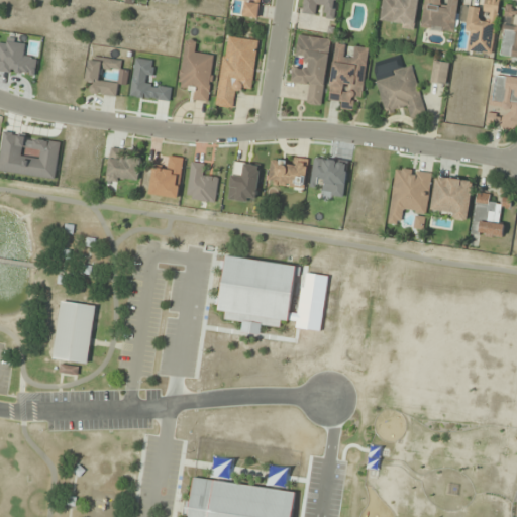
[(263,19),(265,0),(233,0),(234,1),(244,3),(242,16),(263,19)]
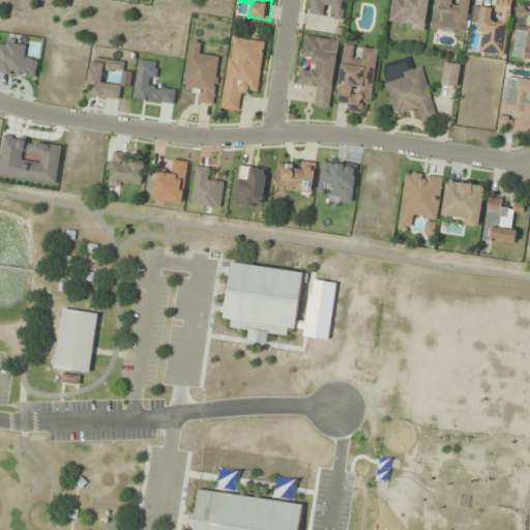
[(391,0),(389,26),(425,31),(429,0),(391,0)]
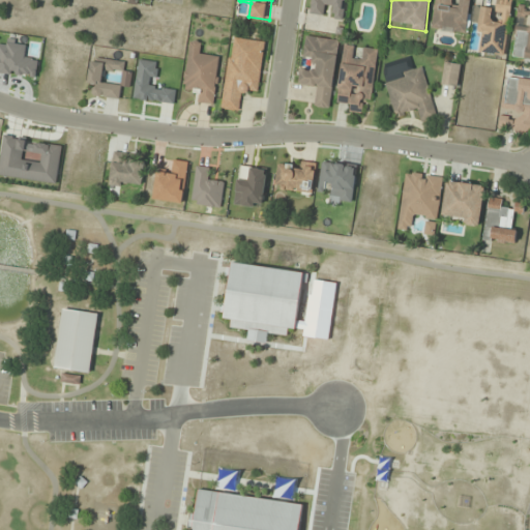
[(435,0),(432,28),(466,33),(471,0),(435,0)]
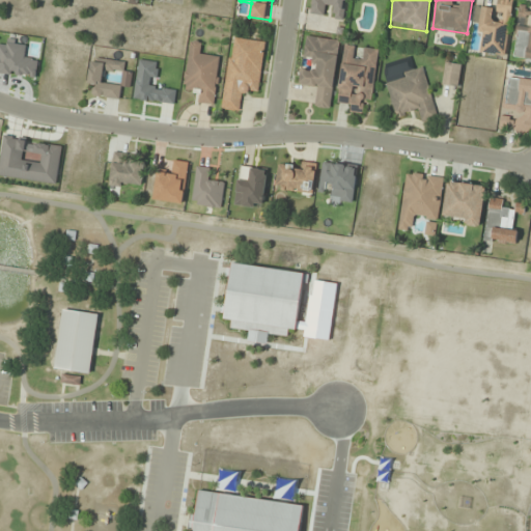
[(507,56),(511,0),(497,0),(497,8),(481,7),(479,33),(483,33),(481,54),(507,56)]
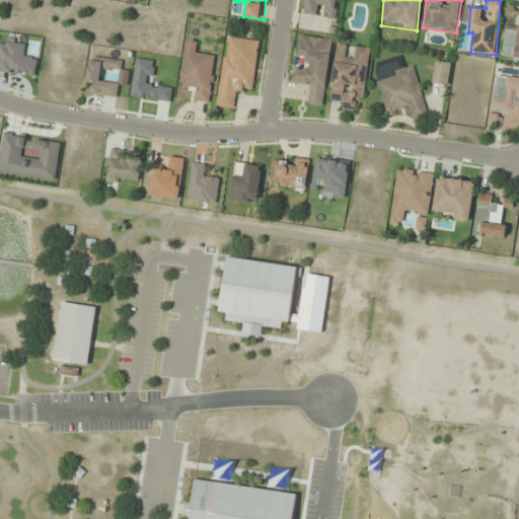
[(518,59),(518,5),(509,4),(502,57),(518,59)]
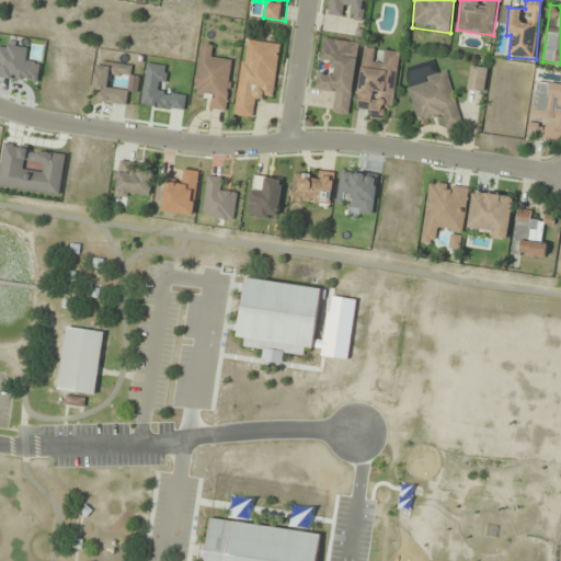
[(350,115),(359,43),(323,37),(320,61),(331,64),(330,71),(319,70),(316,89),(336,91),(333,113),(350,115)]
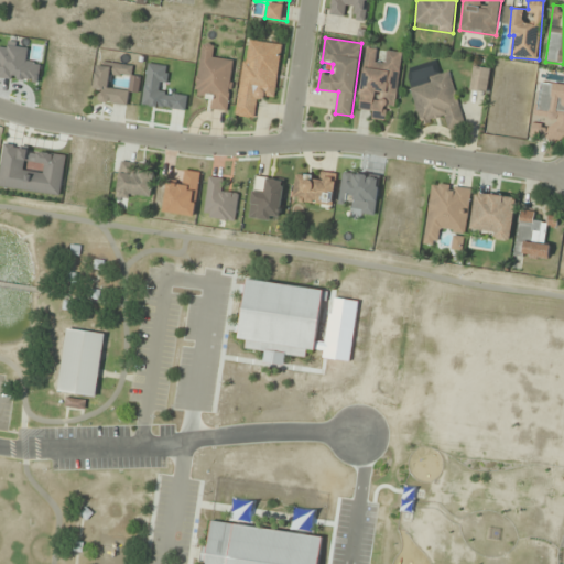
[(236,117),(258,120),(260,97),(275,99),(283,44),(247,39),(236,117)]
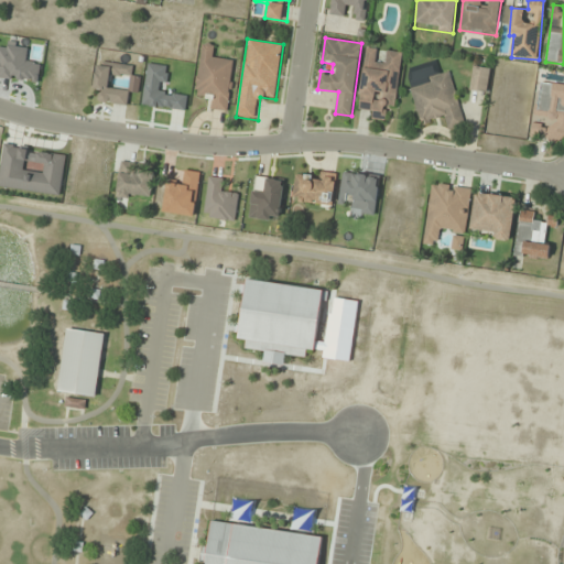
[(203,43),(194,96),(208,98),(207,109),(227,112),(236,61),(212,56),(214,45),(203,43)]
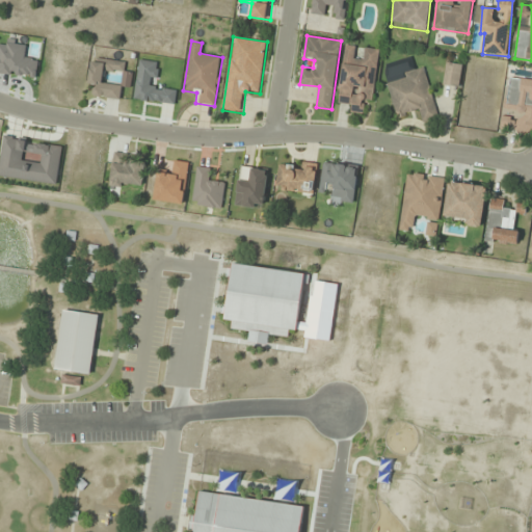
[(380,49),(365,48),(364,57),(355,56),(356,46),(345,44),(338,102),(351,104),(350,112),(364,114),(365,102),(374,103),(380,49)]
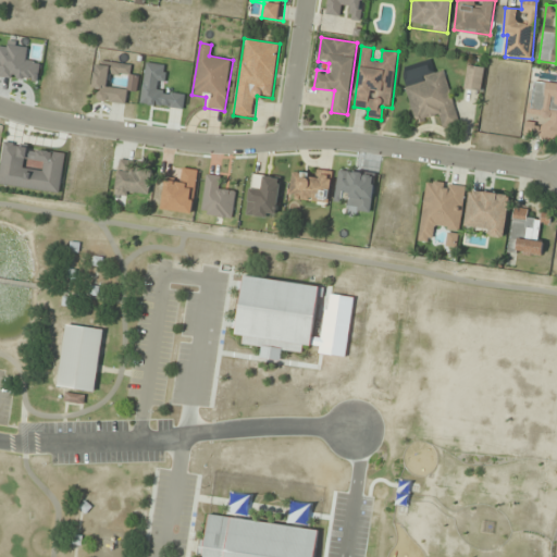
[(109,86),(110,73),(131,76),(133,65),(97,60),(93,88),(101,89),(99,100),(125,104),(128,89),(109,86)]
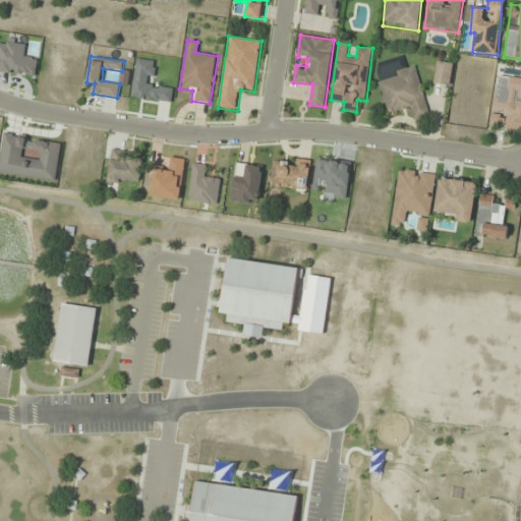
[(453,63),(437,61),(435,83),(451,85),(453,63)]
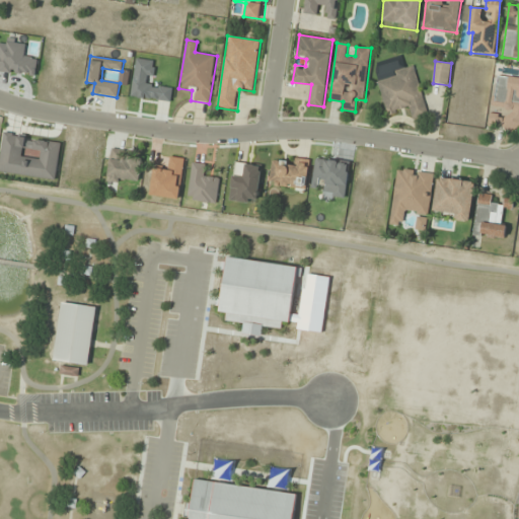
[(416,66),(377,74),(386,116),(409,110),(411,121),(427,117),(416,66)]
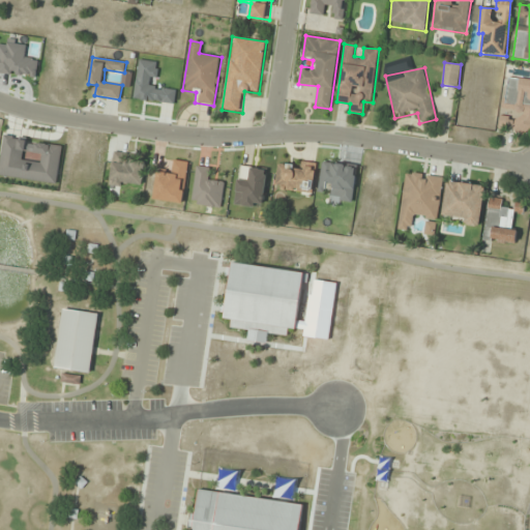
[(498,129),(529,131),(529,78),(505,77),(502,114),(499,114),(498,129)]
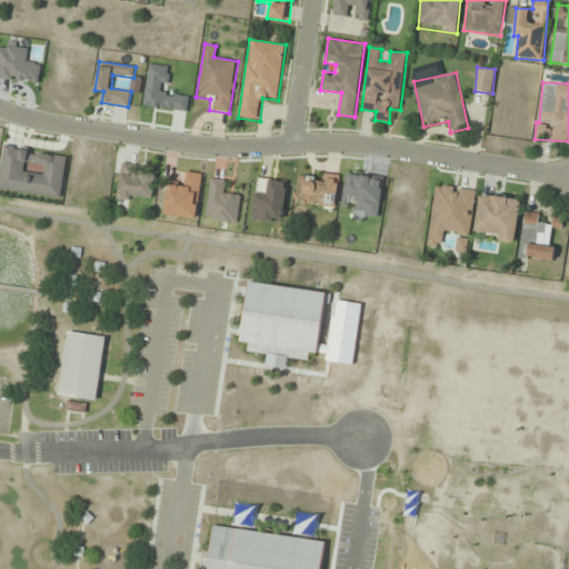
[(151,202),(156,176),(135,172),(136,165),(122,162),(118,197),(151,202)]
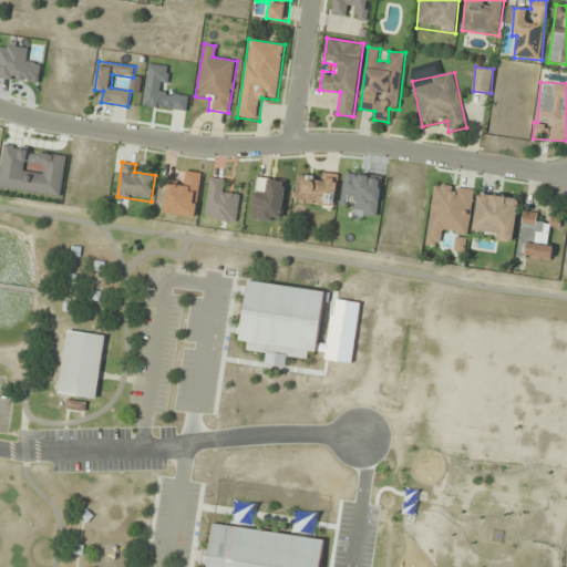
[(168,182),(164,213),(196,218),(202,174),(182,171),(181,183),(168,182)]
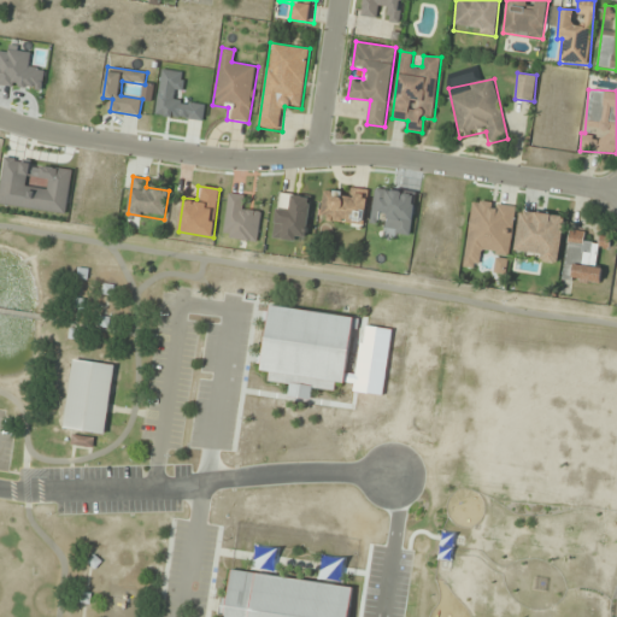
[(363,225),(369,191),(351,188),(350,194),(325,189),(321,218),(363,225)]
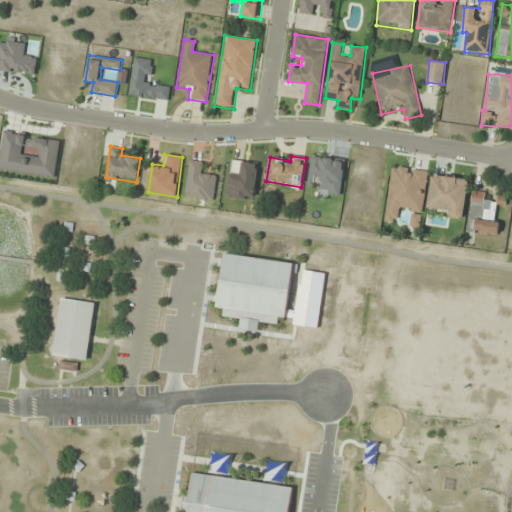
[(226,197),(253,201),(259,164),(232,160),(226,197)]
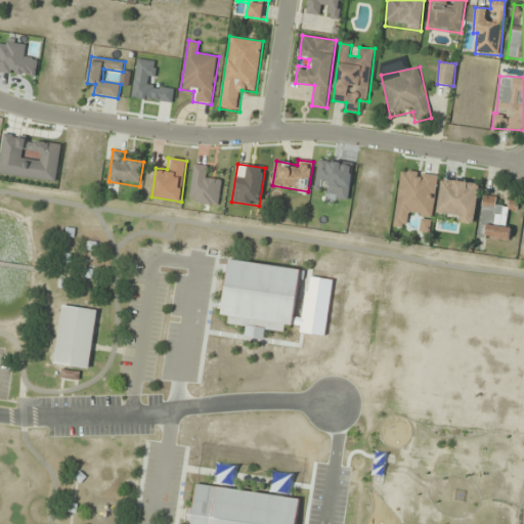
[(430,232),(438,174),(401,170),(393,227),(404,228),(406,216),(422,218),(421,231),(430,232)]
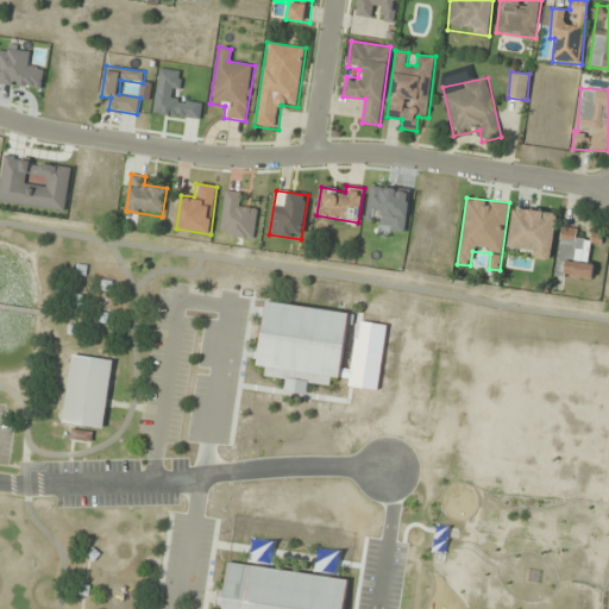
[(558,213),(514,207),(509,246),(531,250),(529,258),(552,261),(558,213)]
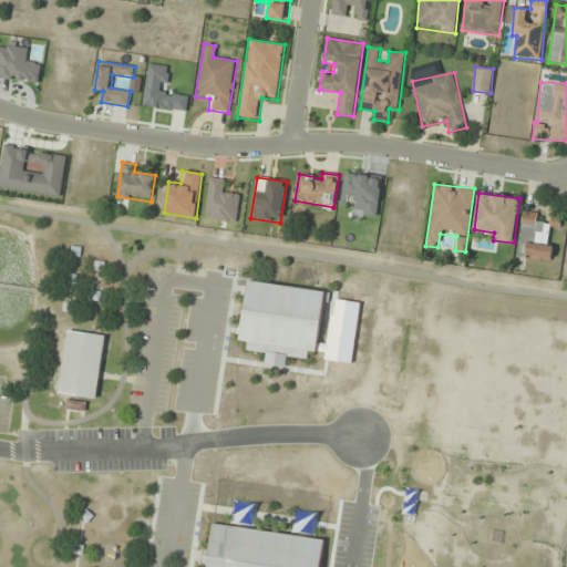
[(517,257),(552,263),(555,243),(548,241),(550,228),(558,229),(559,219),(550,218),(550,224),(537,222),(538,213),(524,212),(517,257)]
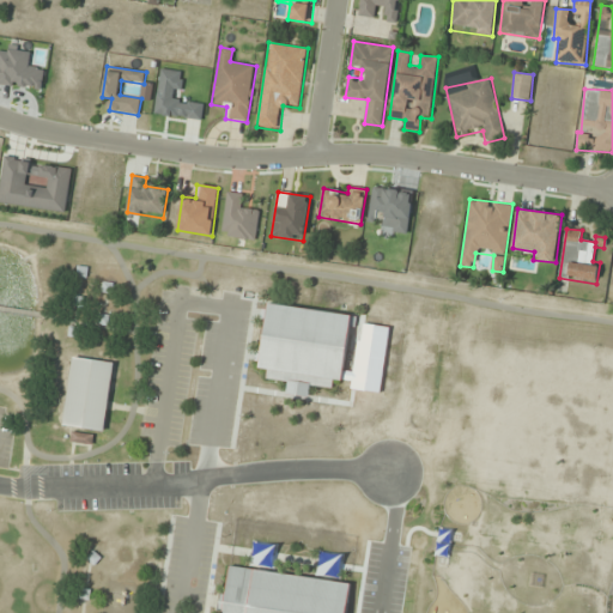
[(260,370),(268,371),(267,380),(289,382),(286,396),(309,399),(310,387),(332,389),(333,381),(345,383),(352,314),(267,304),(260,370)]
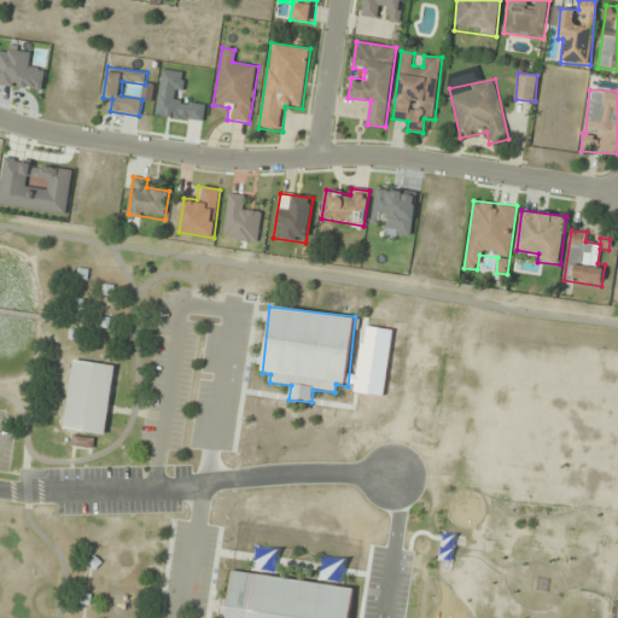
[(103,432),(60,426),(71,359),(112,365),(103,432)]
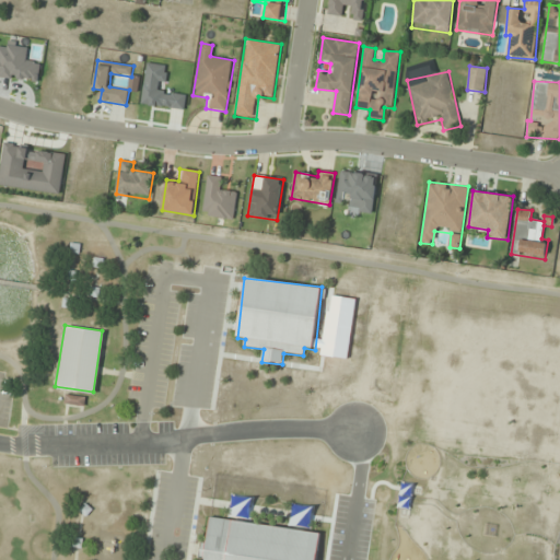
[(315,559),(319,533),(210,518),(207,544),(201,544),(200,557),(205,558),(203,559),(315,559)]
